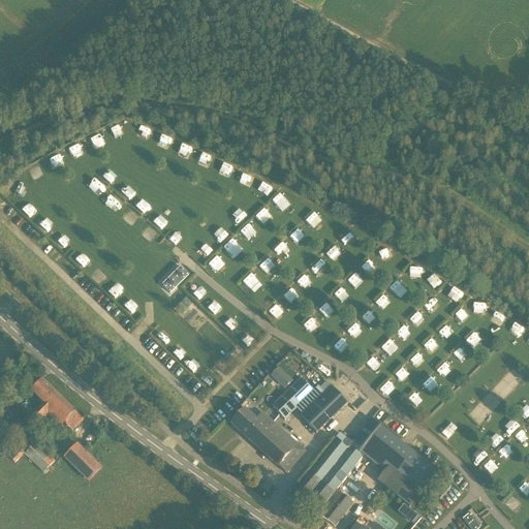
[(114,139),(123,135),(119,126),(110,130),(114,139)]
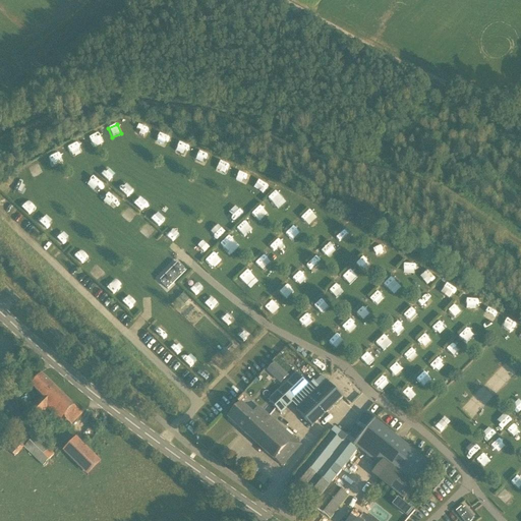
[(87,136),(92,146),(101,140),(96,132),(87,136)]
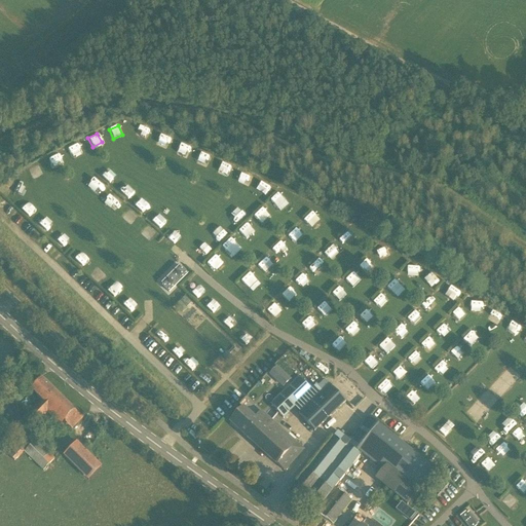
[(75,161),(82,158),(76,145),(69,149),(75,161)]
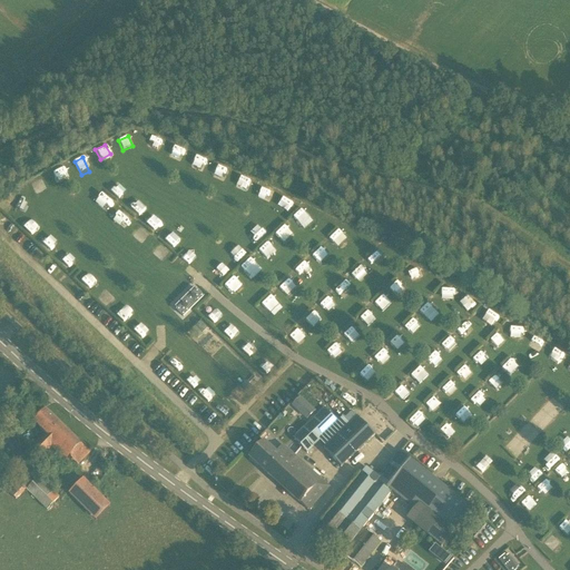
[(195,158),(189,172),(198,176),(204,163),(195,158)]
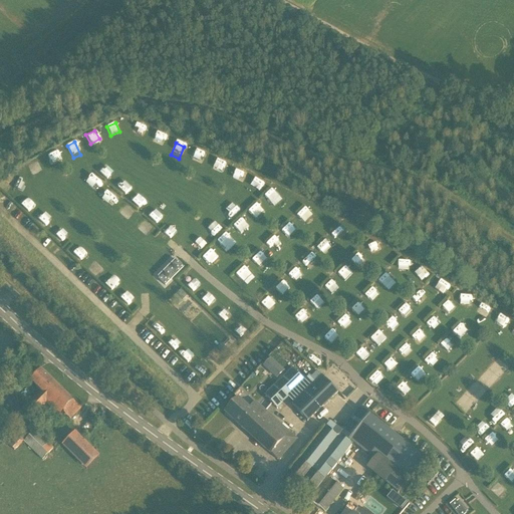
[(195,151),(190,164),(198,168),(204,155),(195,151)]
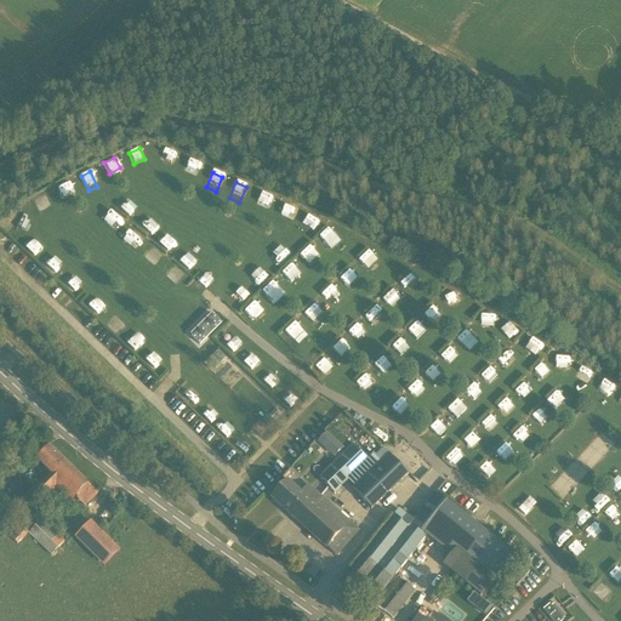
[(58,189),(63,203),(72,199),(66,186),(58,189)]
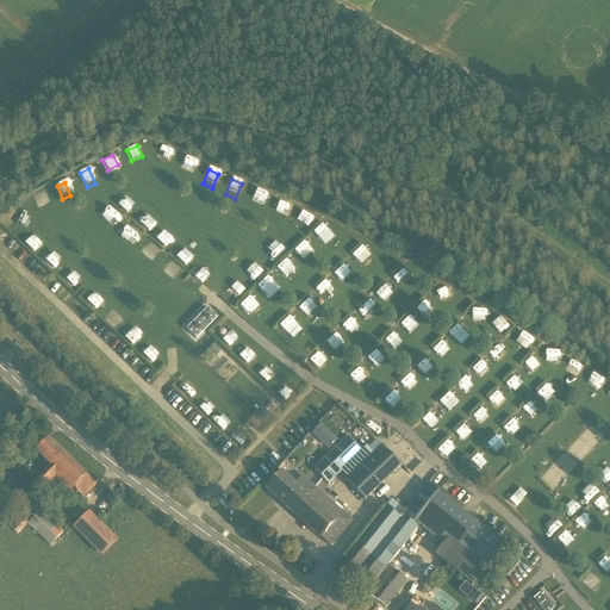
[(125,211),(132,203),(124,195),(117,204),(125,211)]
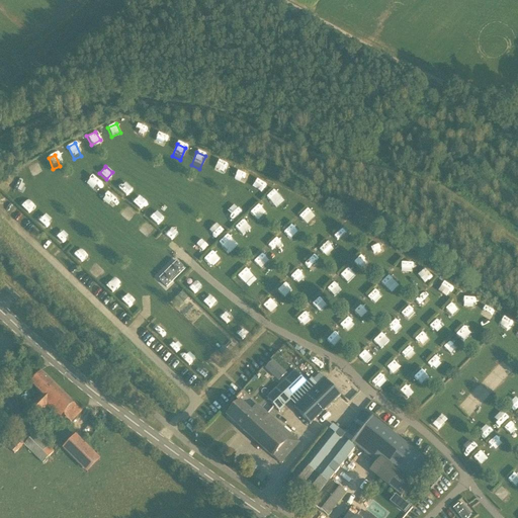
[(125,194),(130,185),(120,181),(116,190),(125,194)]
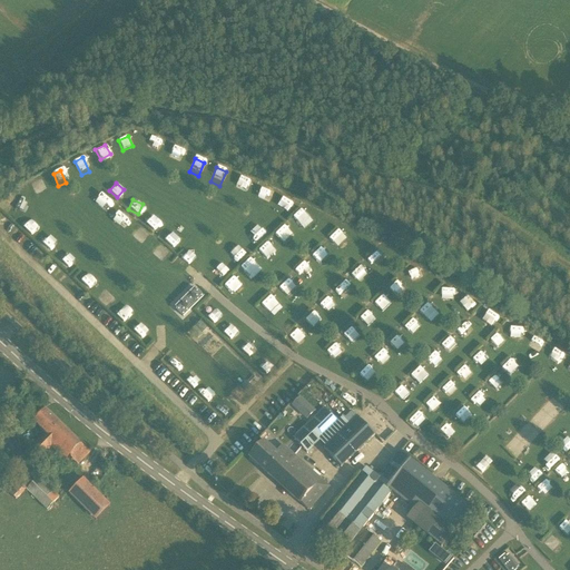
[(303,231),(312,223),(301,210),(292,218),(303,231)]
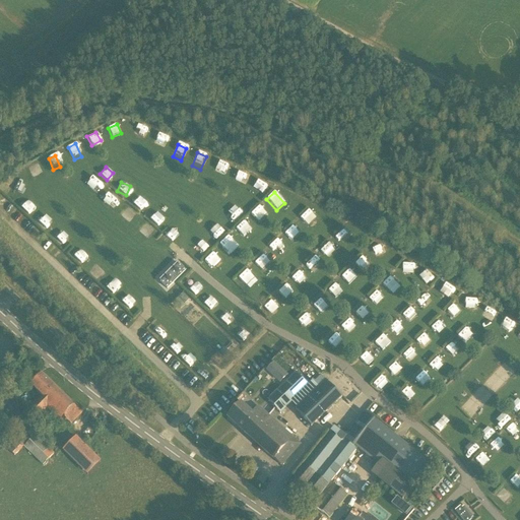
[(139,196),(133,204),(139,209),(145,202),(139,196)]
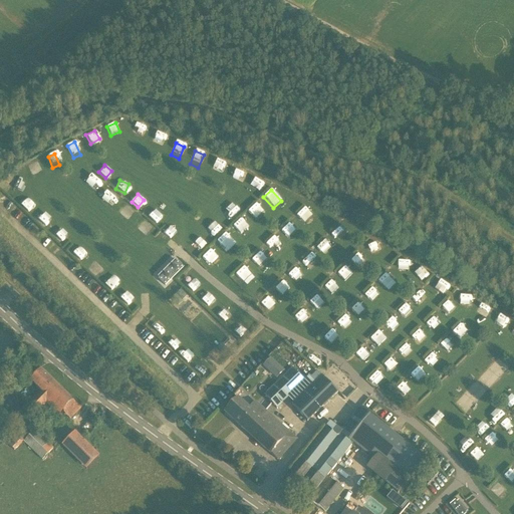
[(227,205),(221,210),(231,220),(237,215),(227,205)]
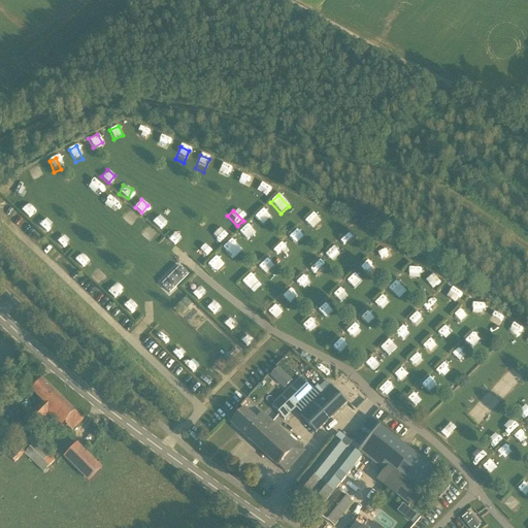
[(261,211),(254,219),(262,227),(269,220),(261,211)]
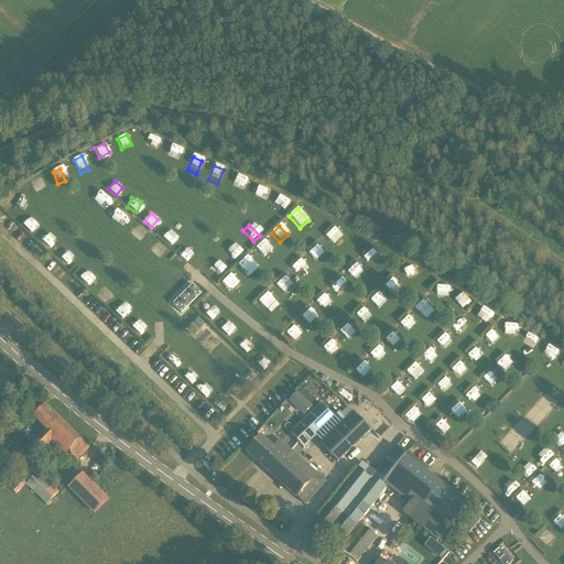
[(336,248),(345,239),(334,227),(325,236),(336,248)]
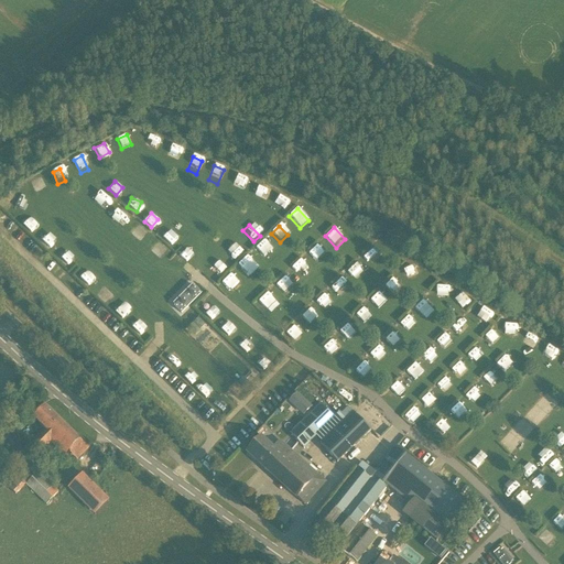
[(163,237),(171,245),(177,237),(170,230),(163,237)]
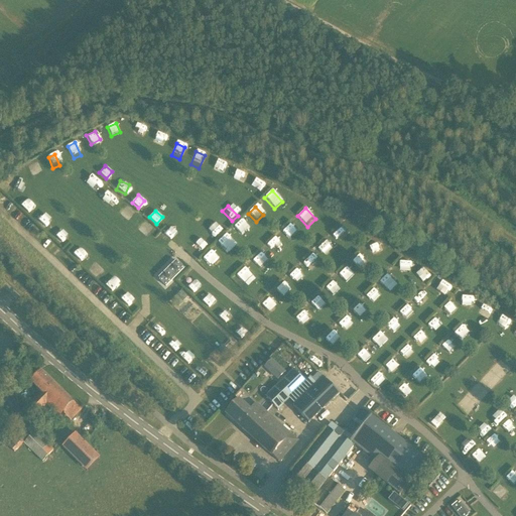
[(48,212),(37,221),(43,227),(53,217),(48,212)]
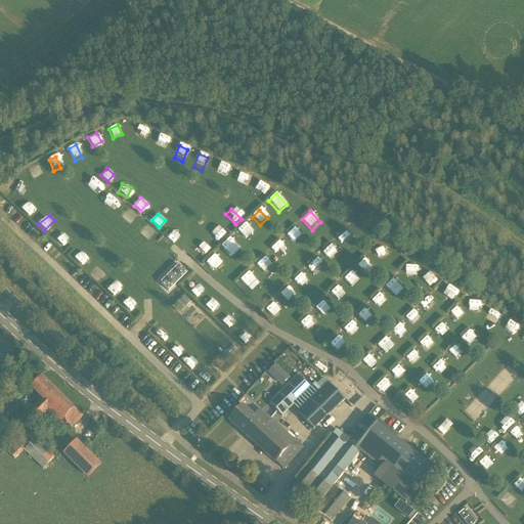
[(145,224),(139,231),(149,241),(156,233),(145,224)]
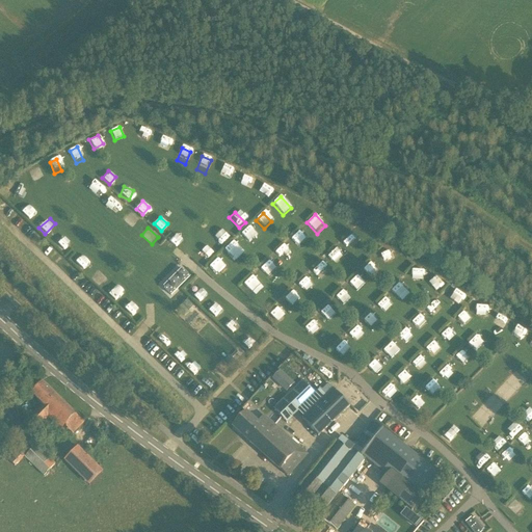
[(241,235),(248,242),(256,236),(248,228),(241,235)]
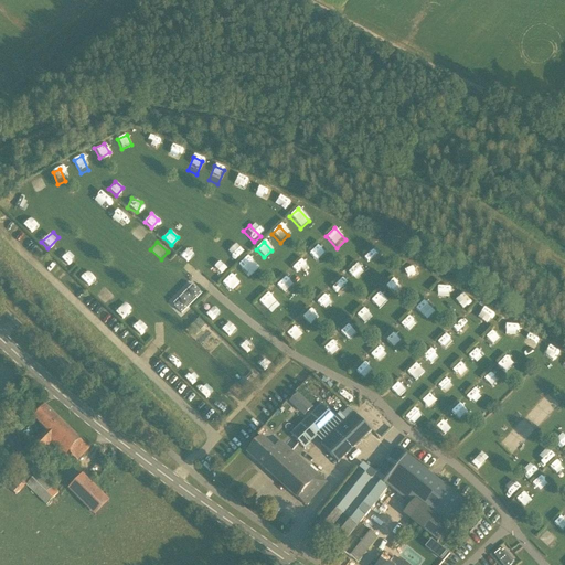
[(226,251),(234,260),(243,252),(234,243),(226,251)]
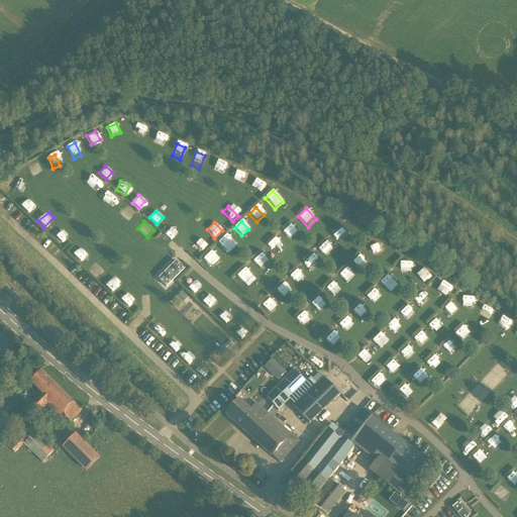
[(290,223),(282,231),(293,242),(301,234),(290,223)]
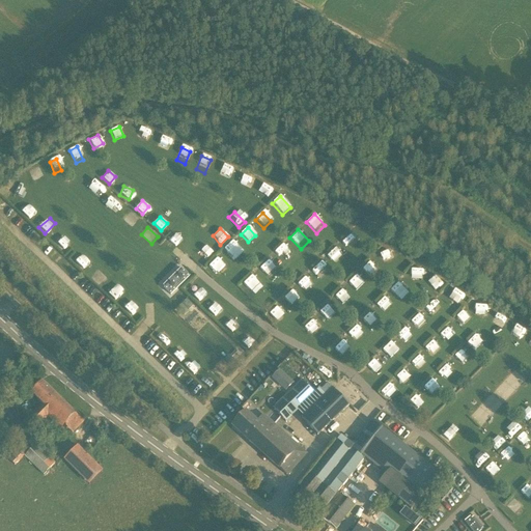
[(62,249),(70,243),(63,235),(56,243),(62,249)]
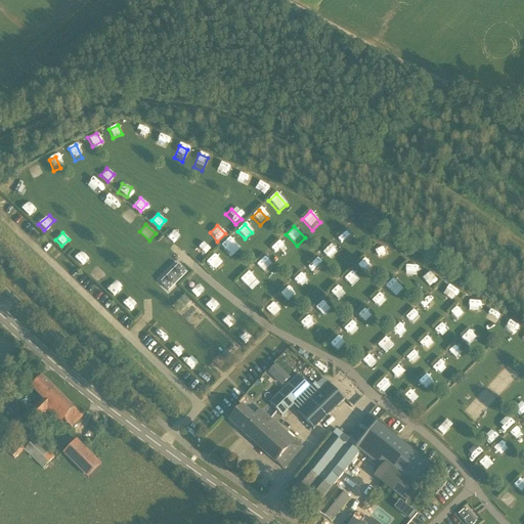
[(346,245),(352,239),(344,232),(339,237),(346,245)]
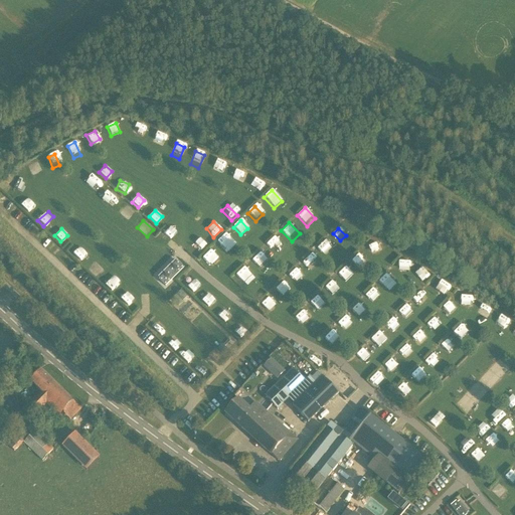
[(157,236),(164,243),(170,237),(163,230),(157,236)]
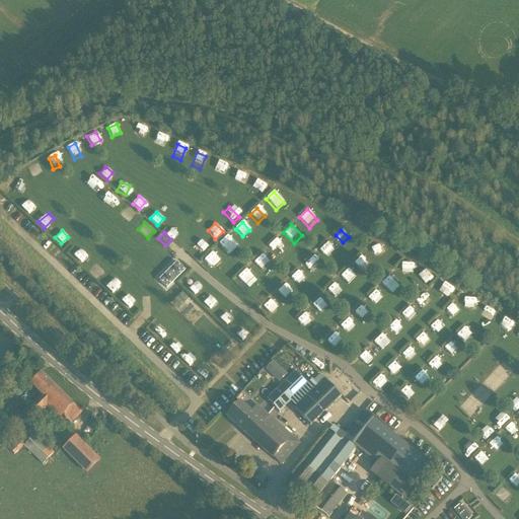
[(227,235),(218,243),(229,254),(237,246),(227,235)]
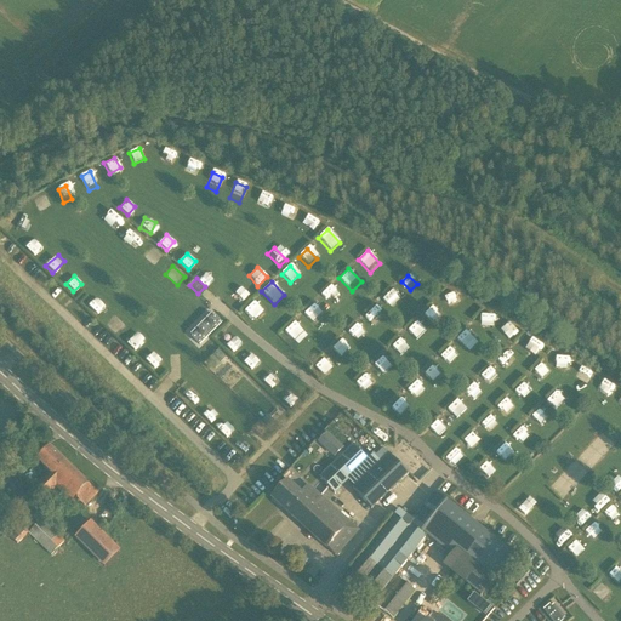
[(229,290),(241,303),(248,296),(237,284),(229,290)]
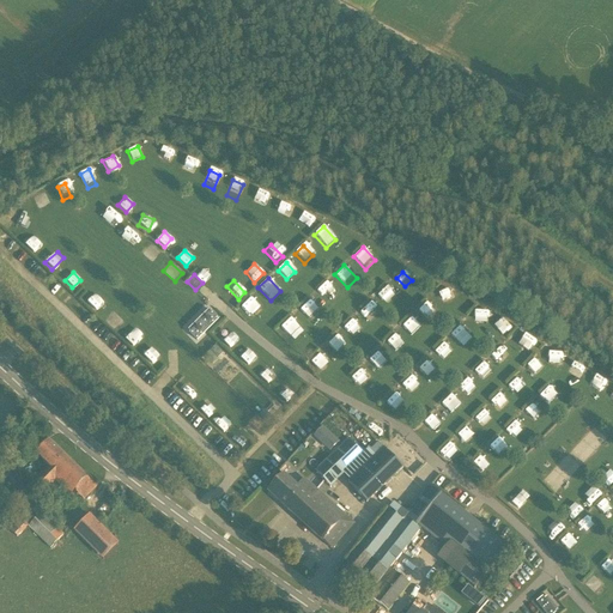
[(319,287),(327,305),(340,298),(335,286),(331,289),(328,284),(319,287)]
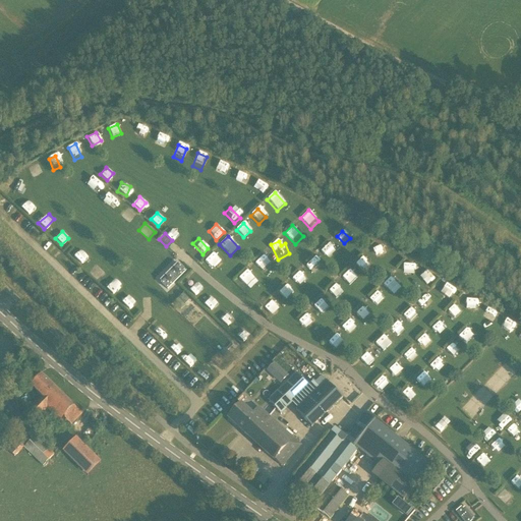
[(322,249),(333,261),(339,253),(329,243),(322,249)]
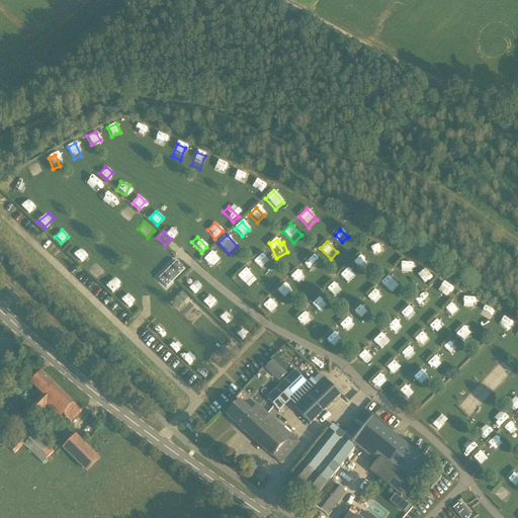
[(80,248),(72,255),(81,264),(88,257),(80,248)]
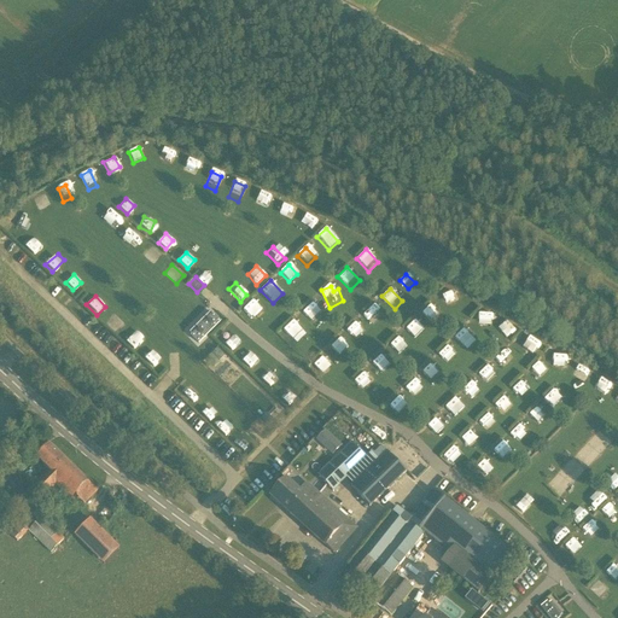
[(302,312),(314,325),(324,316),(312,303),(302,312)]
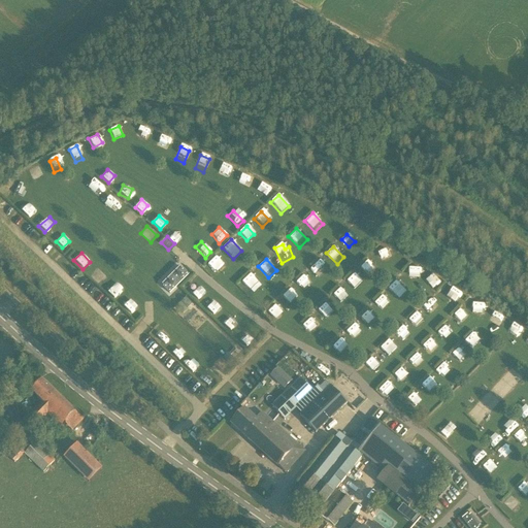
[(367,261),(361,267),(371,278),(377,272),(367,261)]
